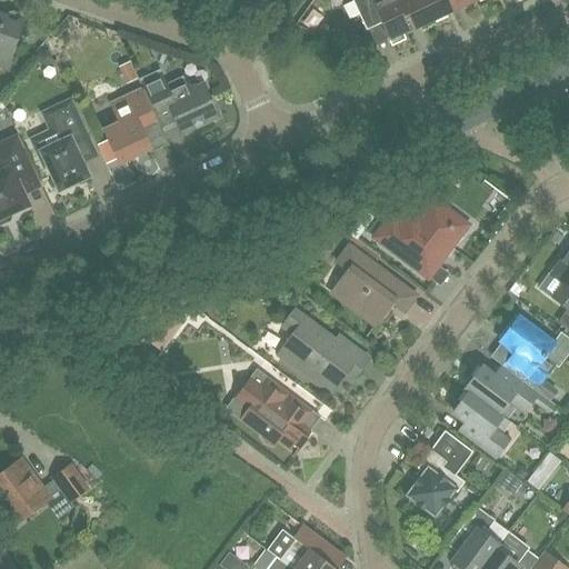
[(411,30),(397,0),(353,0),(368,29),(381,22),(391,46),(405,39),(402,35),(411,30)]
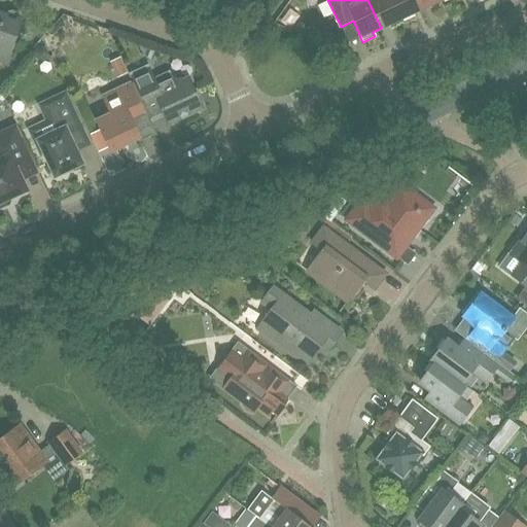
[(367,0),(381,28),(401,19),(392,0),(367,0)]
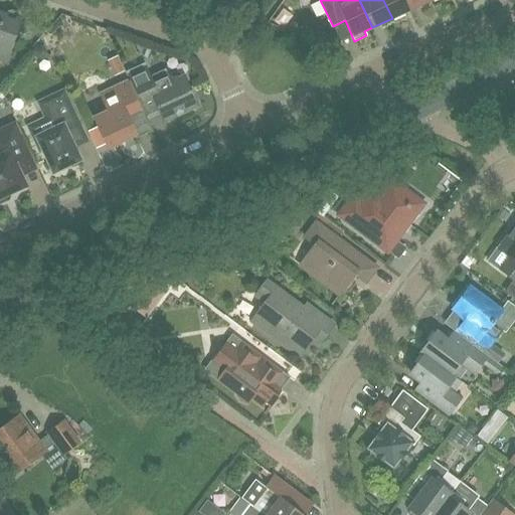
[(411,9),(407,0),(383,0),(392,18),(411,9)]
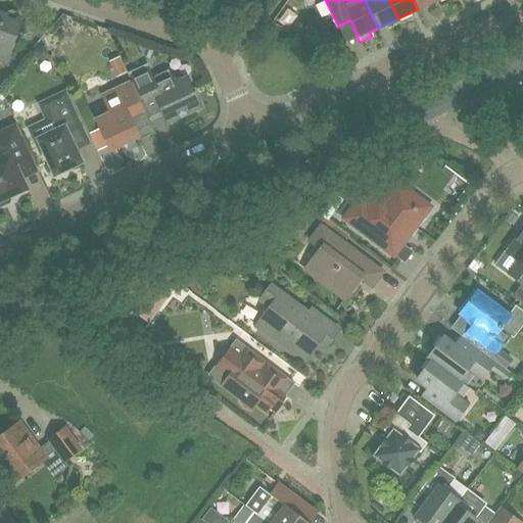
[(436,0),(414,0),(418,9),(436,0)]
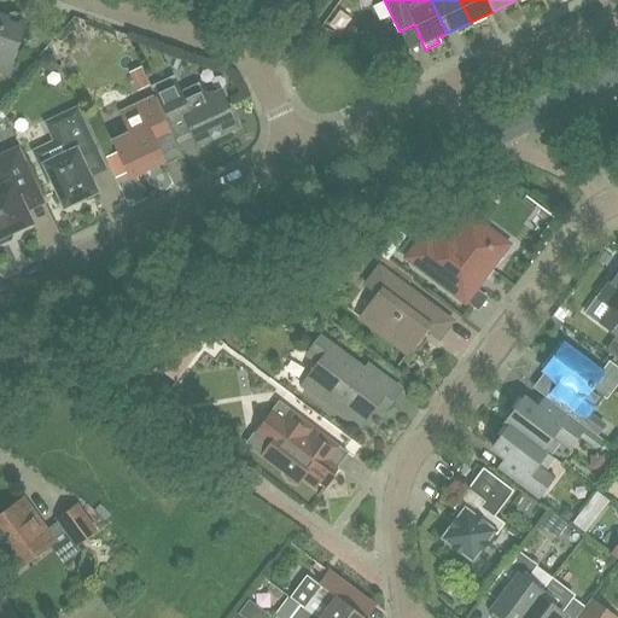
[(0,70),(7,74),(11,64),(24,24),(22,23),(22,19),(22,17),(19,15),(17,12),(15,11),(11,11),(9,12),(6,15),(5,17),(0,15),(0,70)]
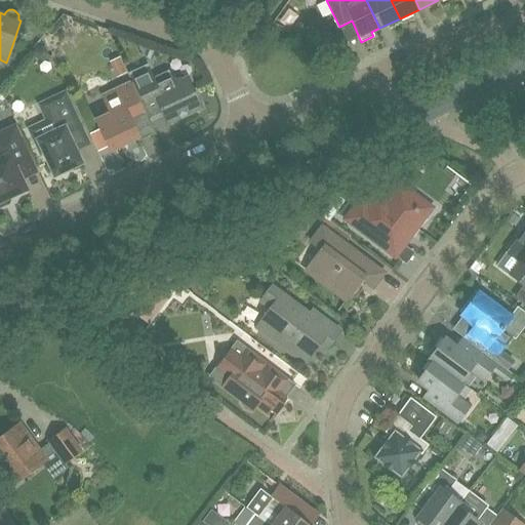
[(50,57),(45,45),(33,50),(36,58),(43,61),(50,57)]
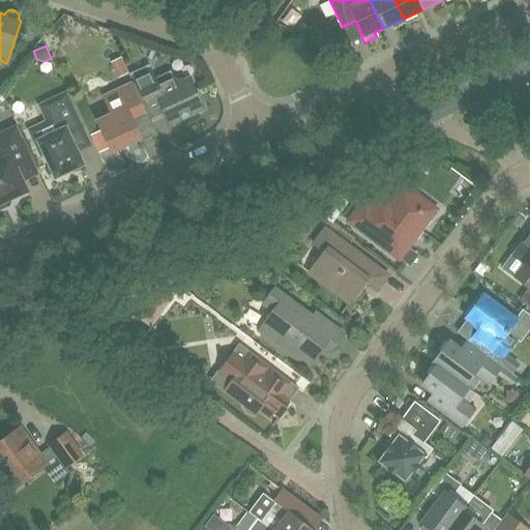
[(114,69),(123,65),(120,57),(110,62),(114,69)]
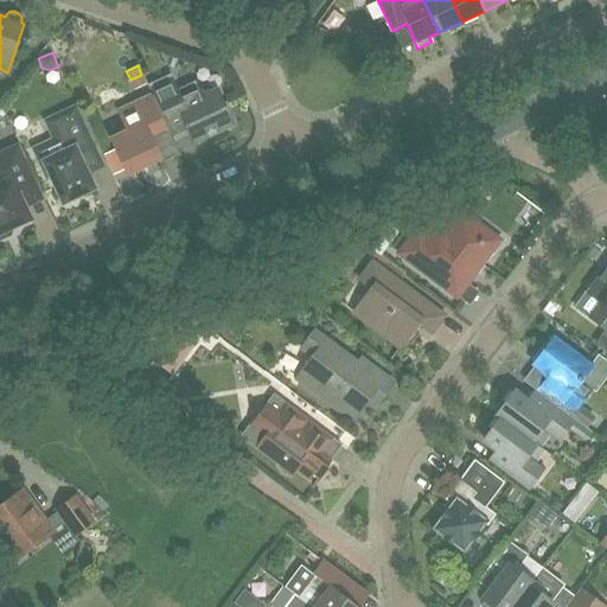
[(176,90),(168,75),(148,84),(165,121),(180,114),(193,142),(231,123),(216,89),(208,94),(197,90),(193,82),(176,90)]
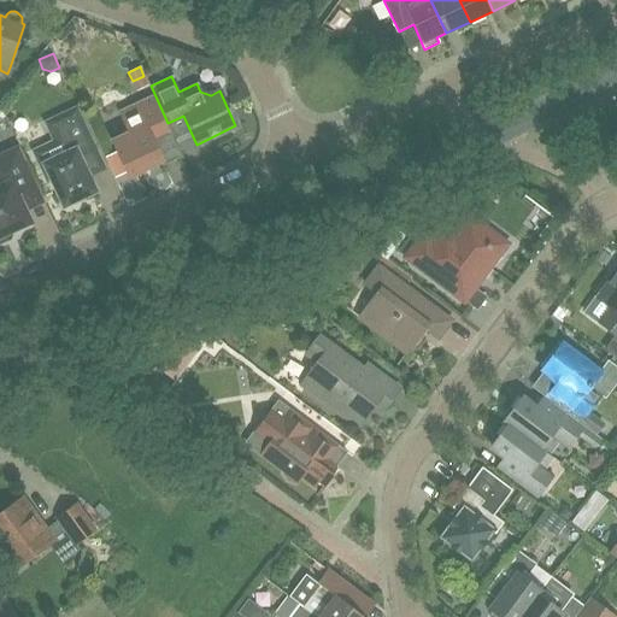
[(127,171),(129,176),(163,160),(154,145),(170,137),(152,98),(121,113),(129,133),(112,141),(117,150),(127,171)]
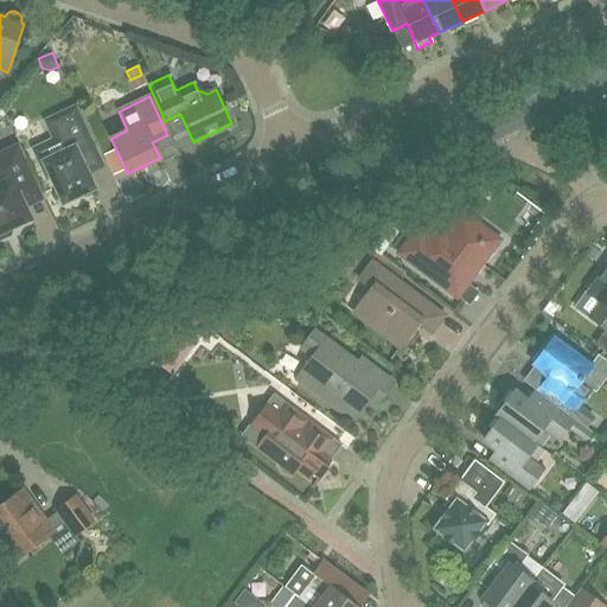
[(78,153),(94,147),(76,107),(46,120),(61,152),(43,160),(44,163),(39,165),(46,179),(50,177),(62,203),(95,189),(78,153)]
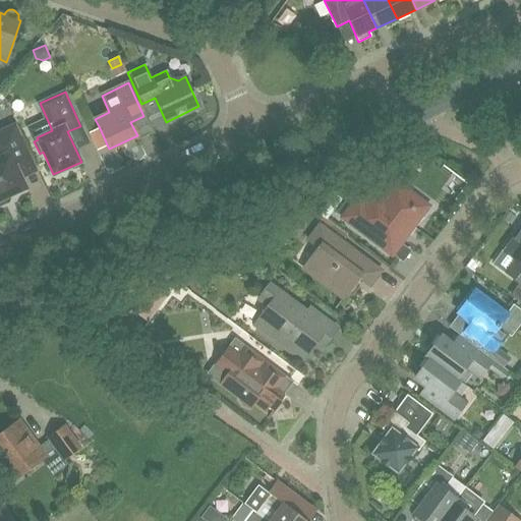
[(0,204),(4,201),(3,198),(25,187),(21,178),(38,170),(16,124),(0,131),(0,204)]
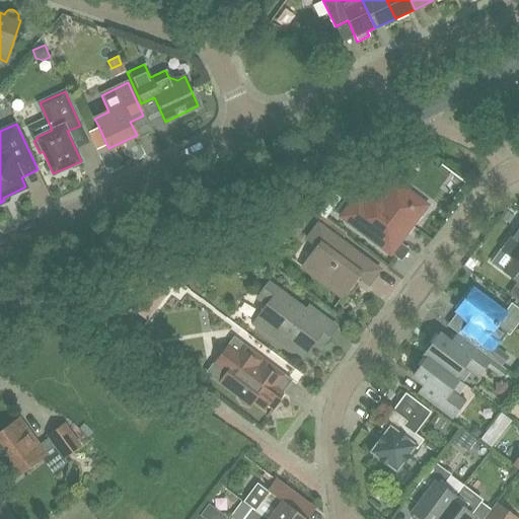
[(106,144),(98,126),(88,131),(97,149),(106,144)]
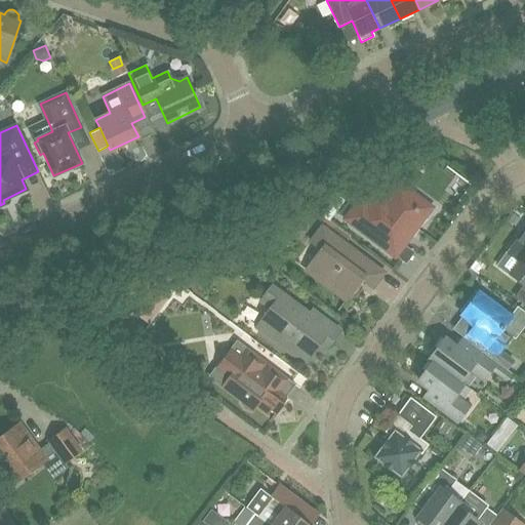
[(395,257),(433,207),(399,182),(387,198),(376,190),(366,203),(360,198),(345,218),(395,257)]
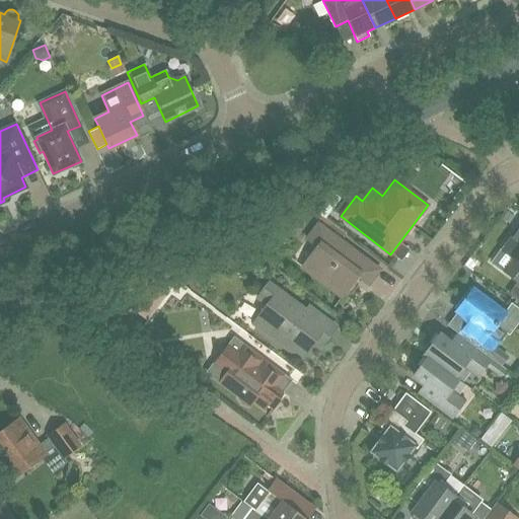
[(334,210),(321,202),(310,207),(326,219),(334,210)]
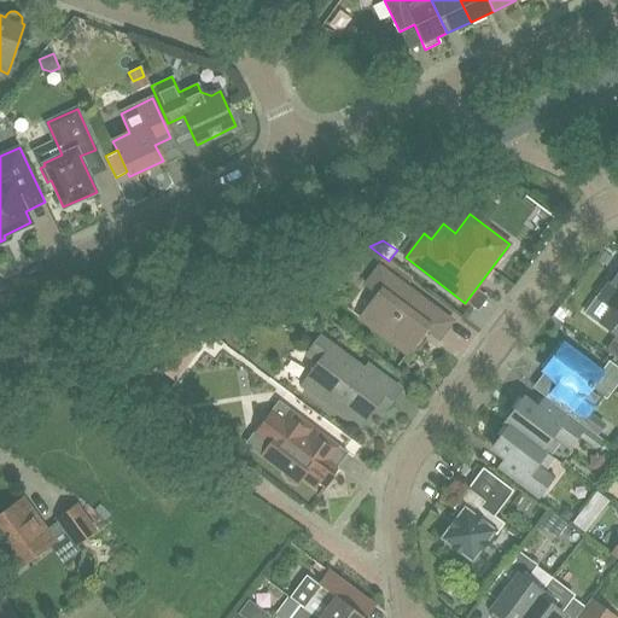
[(438,338),(452,321),(379,267),(366,284),(378,293),(360,319),(407,354),(426,330),(438,338)]
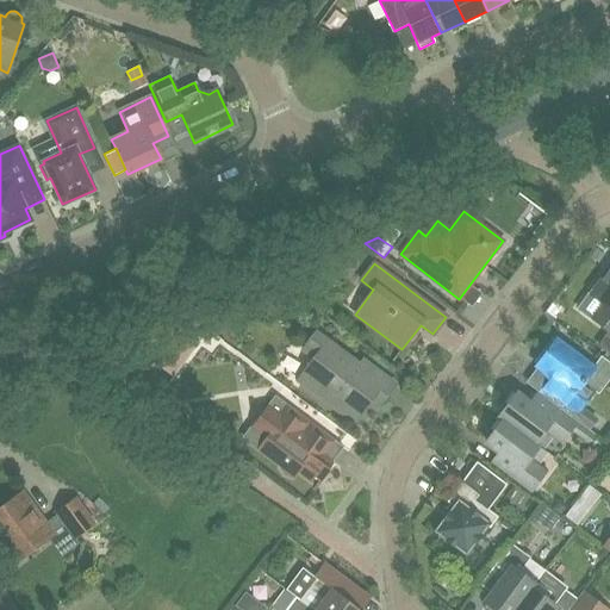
[(609,268),(591,293),(604,304),(593,318),(609,330),(609,268)]
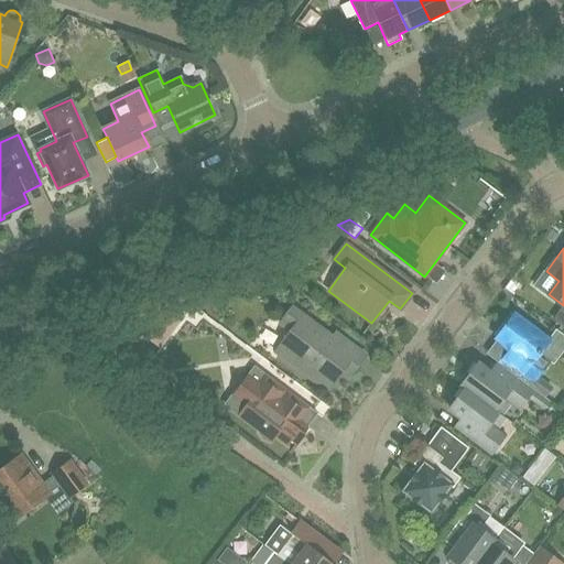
[(354,371),(366,355),(335,333),(332,337),(292,307),(280,323),(291,331),(275,351),(328,391),(346,366),(354,371)]
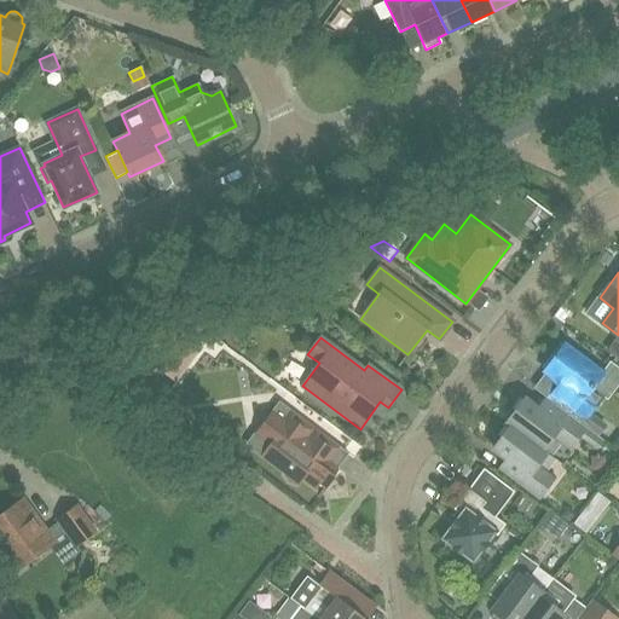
[(593,388),(603,372),(565,345),(545,371),(566,387),(554,403),(566,412),(597,435),(605,426),(589,414),(603,395),(593,388)]
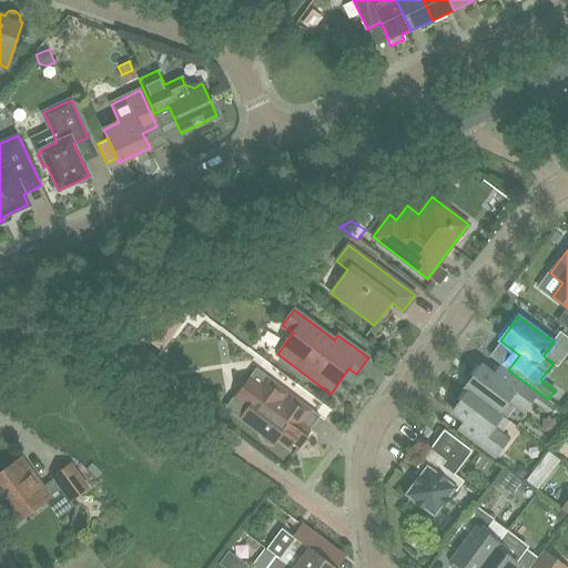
[(554,404),(548,399),(519,378),(511,389),(480,366),(465,388),(468,391),(498,413),(498,412),(506,402),(523,414),(537,394),(543,397),(537,406),(547,413),(554,404)]
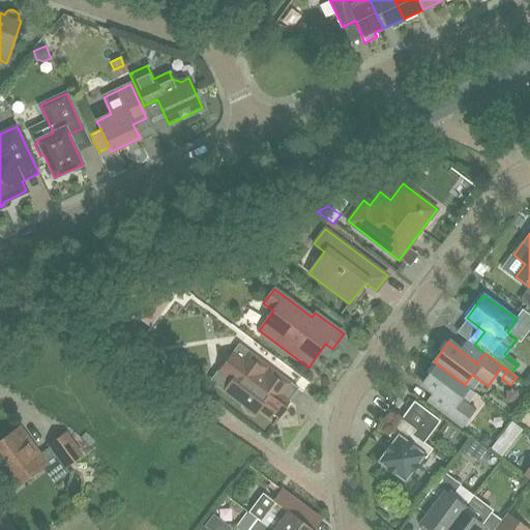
[(273,414),(278,417),(270,427),(272,429),(293,402),(282,393),(290,382),(270,367),(239,344),(218,372),(231,381),(225,389),(244,405),(242,407),(247,413),(255,416),(259,410),(270,418),(273,414)]
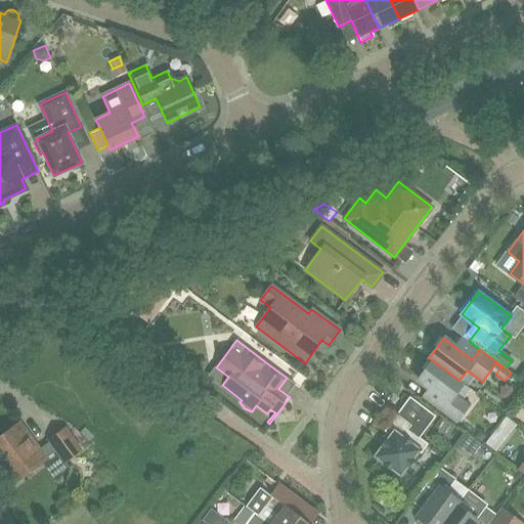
[(464,383),(460,380),(460,381),(432,360),(418,380),(446,401),(438,410),(455,424),(470,403),(455,393),(464,383)]
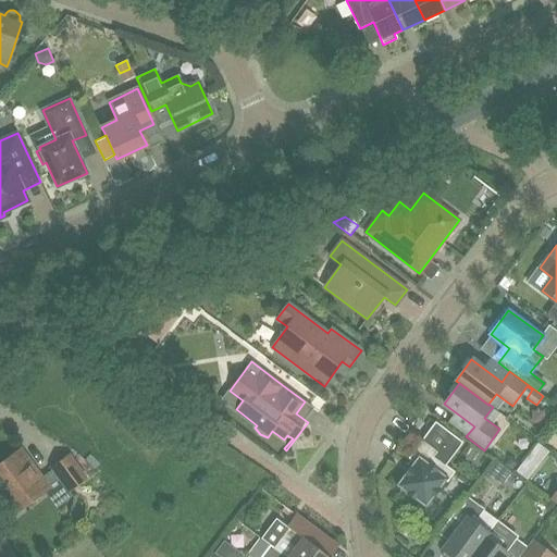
[(435,457),(453,434),(435,421),(408,458),(413,461),(396,485),(419,503),(413,509),(428,520),(438,506),(431,500),(446,481),(447,482),(455,471),(435,457)]
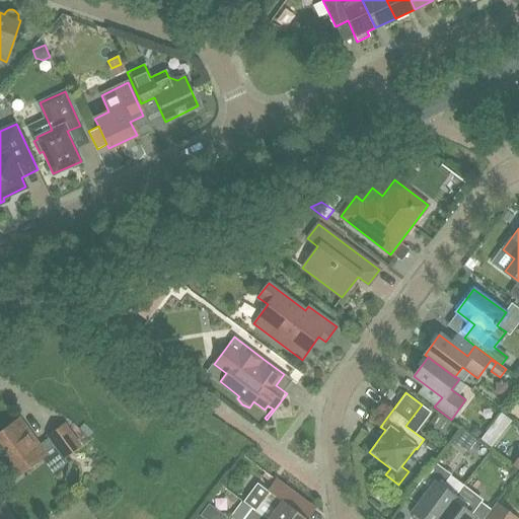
[(0,432),(0,462),(12,478),(28,466),(45,454),(45,453),(55,446),(64,457),(81,445),(65,424),(48,436),(49,438),(38,445),(18,419),(2,431),(0,432)]
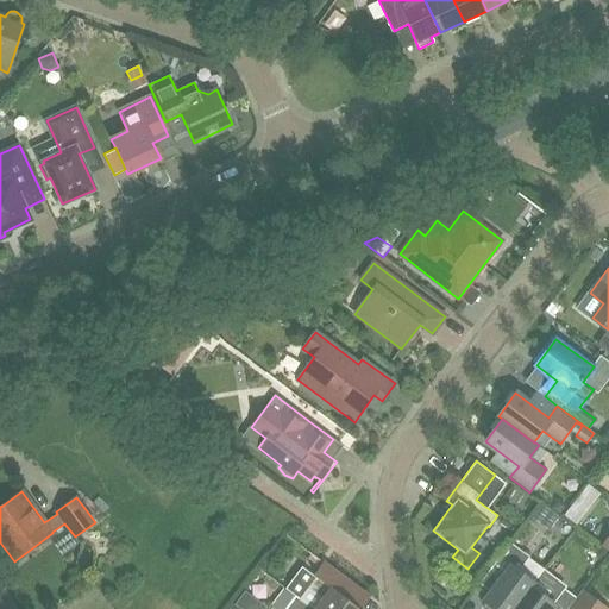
[(575,526),(586,510),(573,501),(562,516),(575,526)]
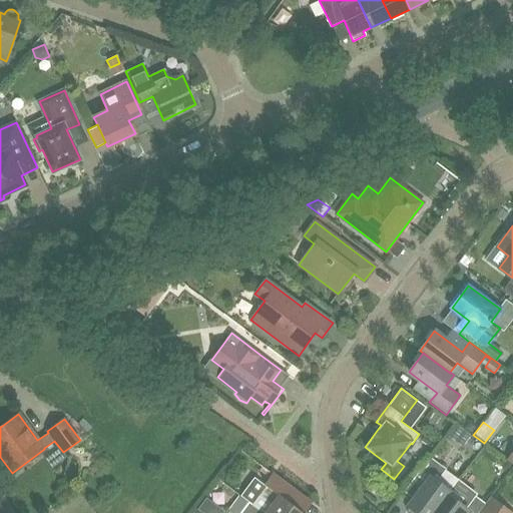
[(432,512),(447,494),(448,494),(450,491),(437,481),(446,469),(430,457),(415,477),(425,484),(408,506),(417,512),(432,512)]
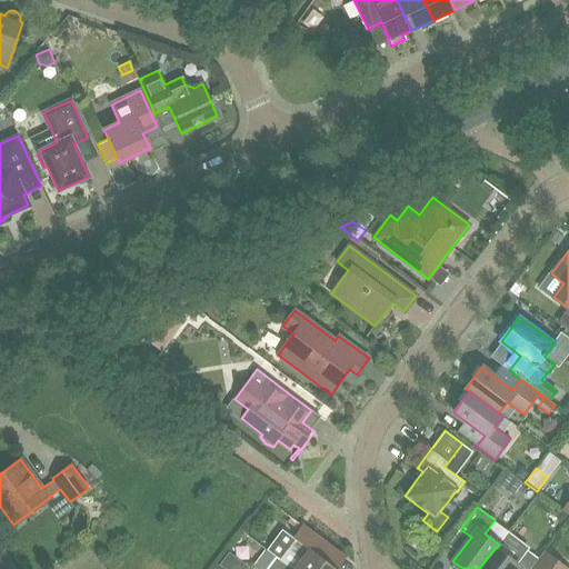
[(327,545),(303,527),(279,559),(287,565),(291,568),(335,568),(318,556),(327,545)]
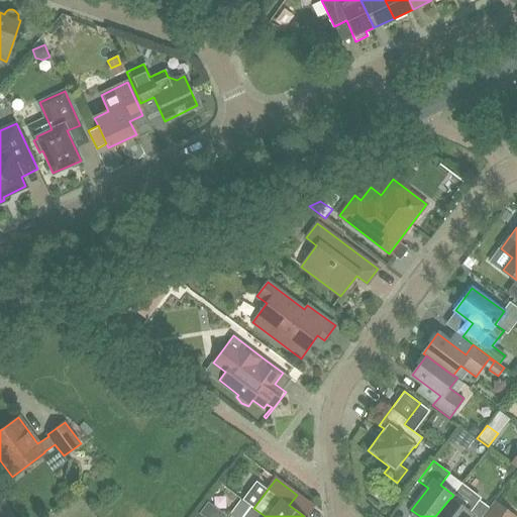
[(481,516),(489,507),(476,497),(478,494),(462,483),(453,495),(451,498),(450,498),(435,516),(481,516)]
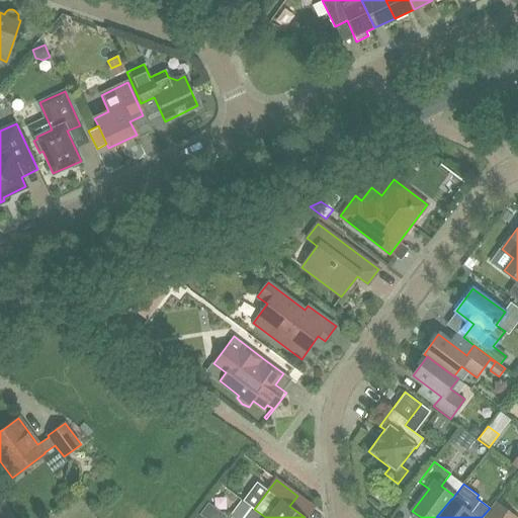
[(517,517),(496,502),(484,517),(517,517)]
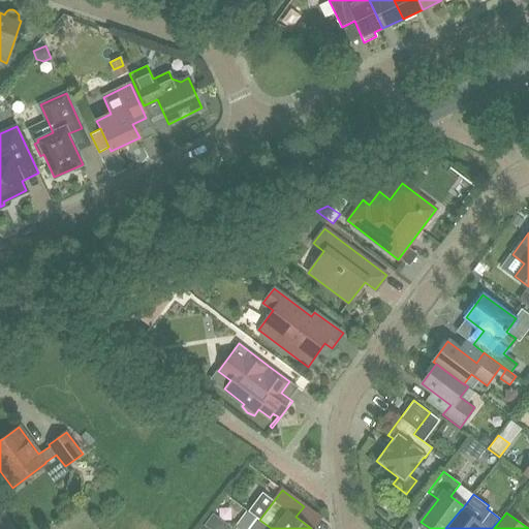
[(271,528),(267,525),(259,520),(255,517),(246,528),(271,528)]
